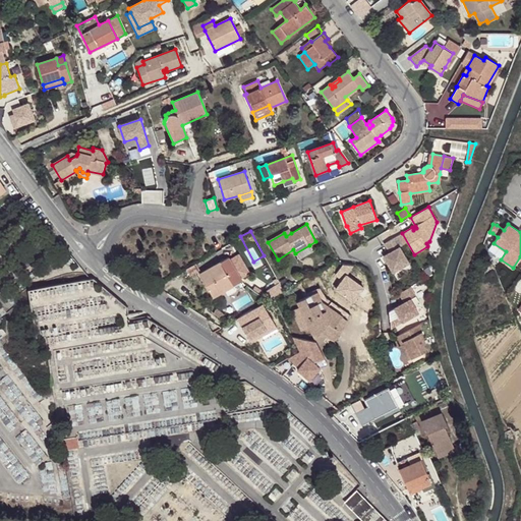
[(396,237),(385,243),(390,252),(383,256),(393,272),(408,264),(399,247),(402,246),(396,237)]
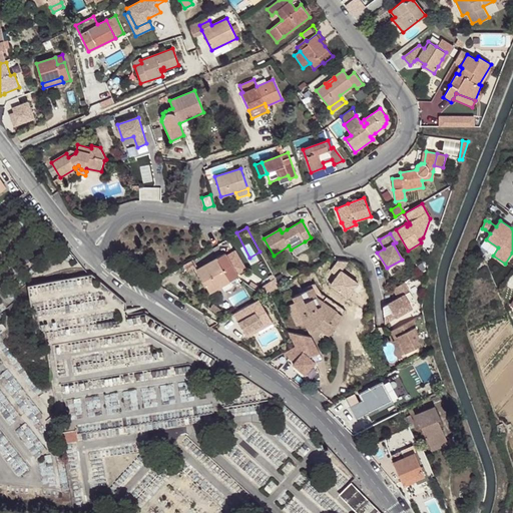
[(225,253),(196,270),(210,293),(221,287),(220,285),(227,280),(229,282),(238,277),(225,253)]
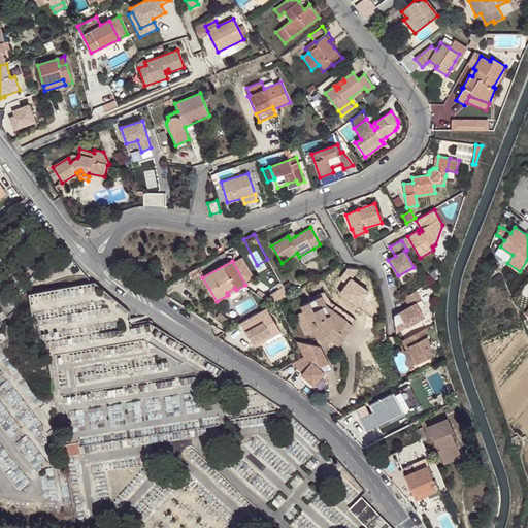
[(421,300),(416,291),(404,297),(409,306),(394,316),(402,330),(424,317),(420,310),(416,304),(421,300)]
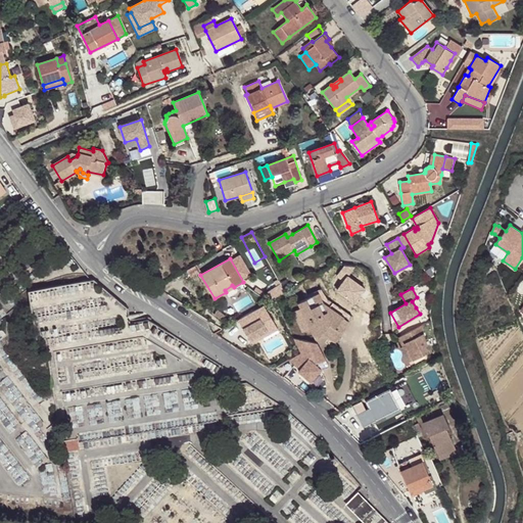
[(317,290),(318,293),(323,303),(324,304),(328,306),(343,318),(348,321),(351,316),(328,299),(327,298),(324,294),(322,290),(321,289),(317,290)]
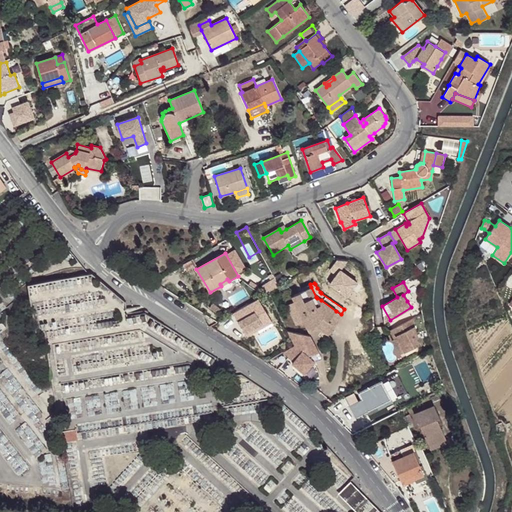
[(265,284),(256,290),(263,295),(269,291),(265,284)]
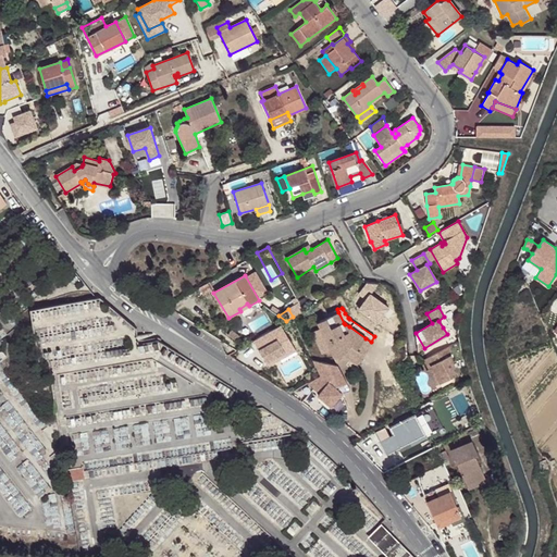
[(344,323),(338,312),(317,322),(320,329),(312,332),(322,354),(330,349),(333,356),(338,358),(344,356),(354,362),(361,351),(358,349),(366,338),(349,326),(345,324),(344,323)]
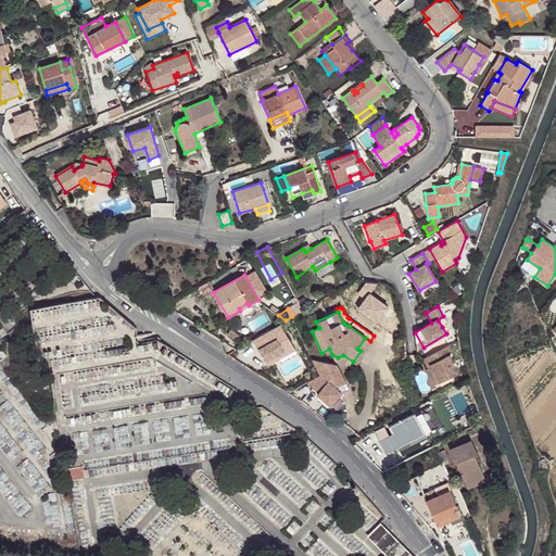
[(438,320),(442,327),(447,324),(443,316),(438,320)]
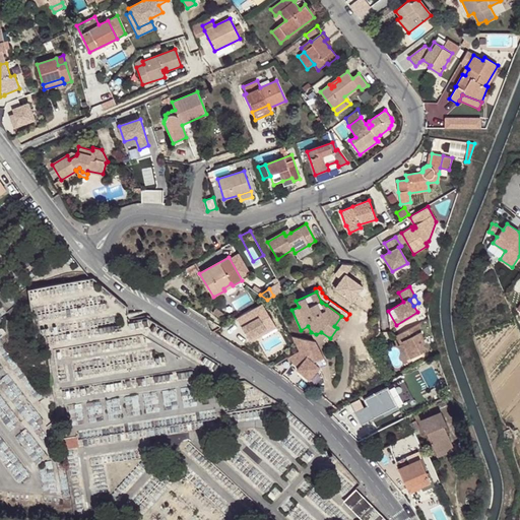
[(261,304),(236,319),(249,342),(260,335),(258,332),(272,323),(261,304)]
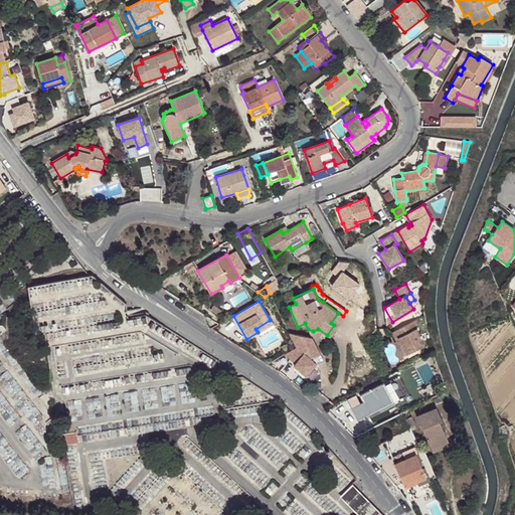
[(214,305),(210,309),(218,315),(221,311),(214,305)]
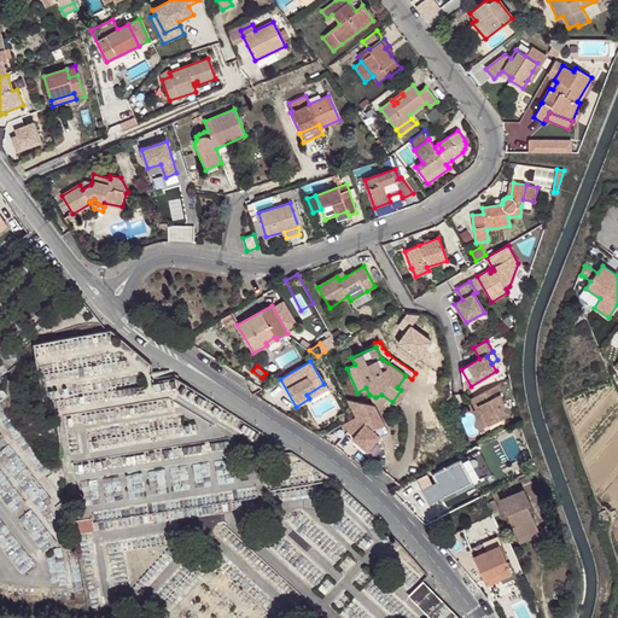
[(401,390),(392,402),(396,404),(413,380),(406,375),(397,388),(401,390)]
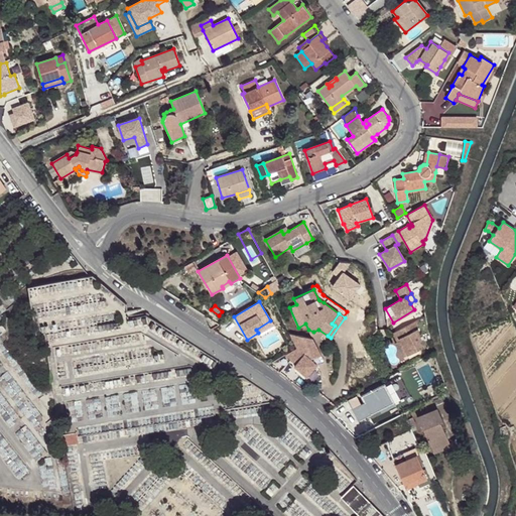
[(270,320),(256,330),(258,333),(272,325),(270,320)]
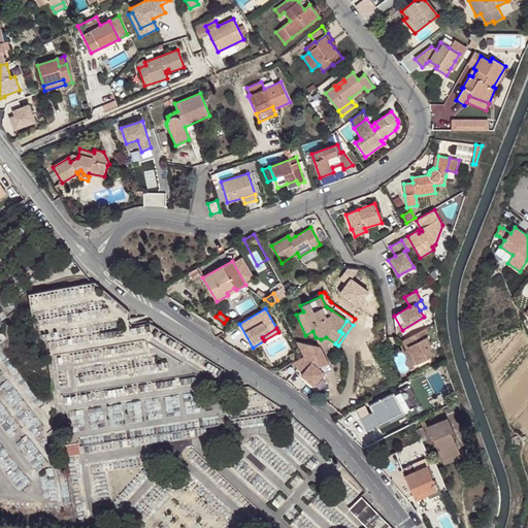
[(425,328),(404,340),(408,350),(405,351),(403,352),(411,366),(431,356),(425,328)]
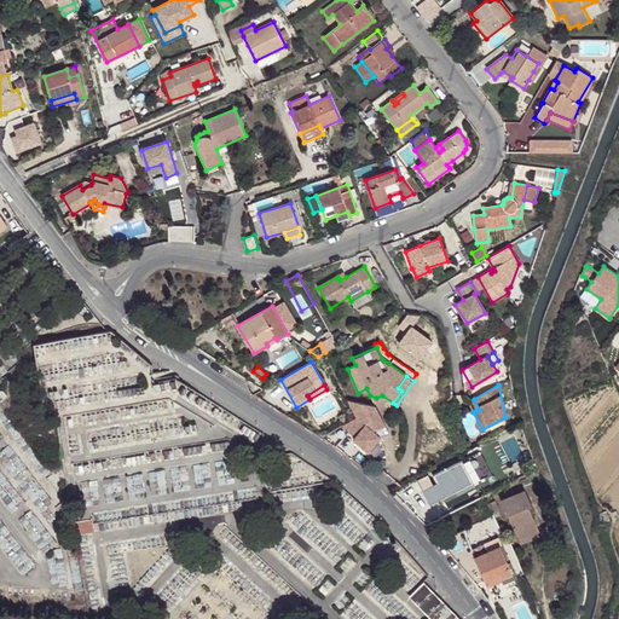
[(354,418),(340,426),(354,435),(352,438),(368,450),(379,434),(387,434),(375,406),(346,401),(354,418)]
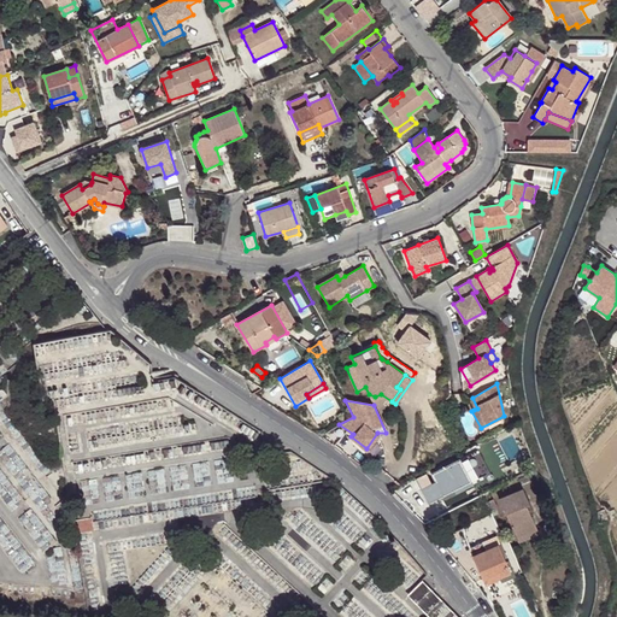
[(428,439),(421,442),(432,463),(440,458),(434,446),(433,447),(428,439)]
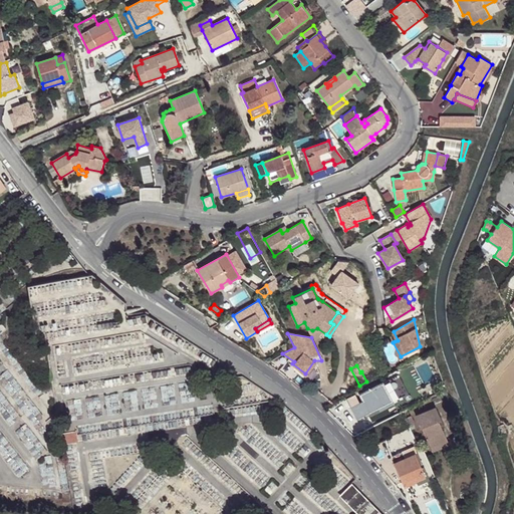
[(382,381),(359,394),(363,399),(349,406),(355,419),(369,412),(378,407),(380,409),(393,403),(386,388),(382,381)]
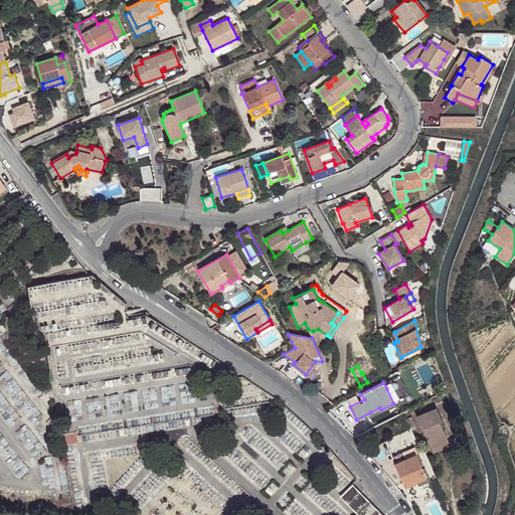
[(386,388),(393,403),(398,400),(391,386),(386,388)]
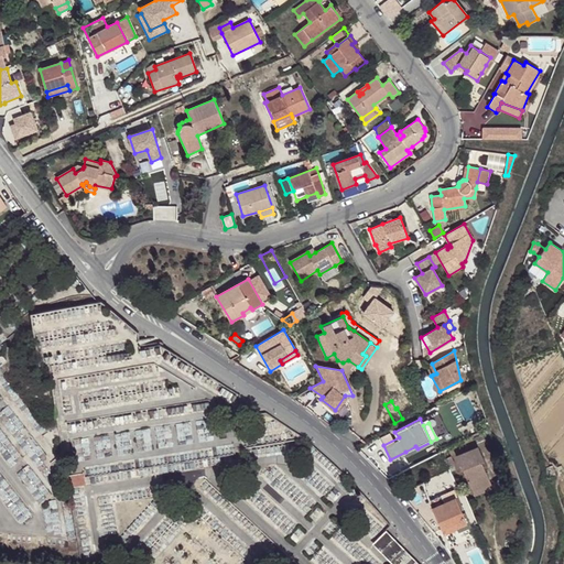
[(478,446),(456,456),(473,491),(491,484),(485,469),(481,462),(485,459),(478,446)]
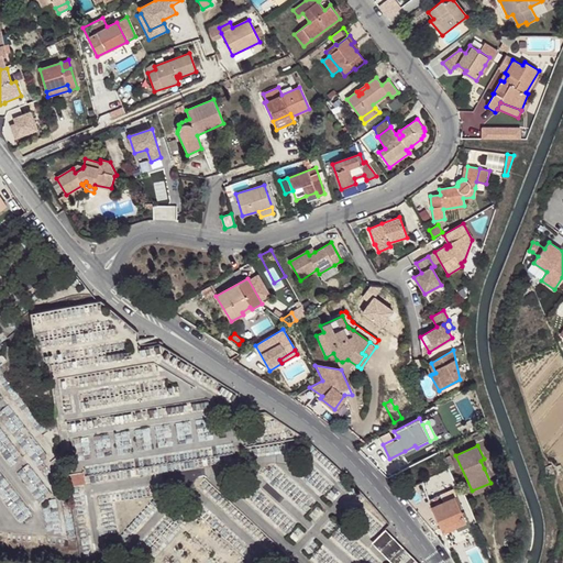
[(450,455),(442,459),(446,467),(453,464),(450,455)]
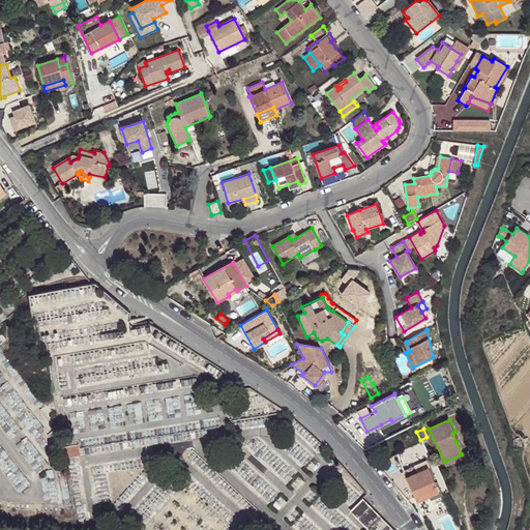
[(62,446),(64,457),(80,454),(79,444),(62,446)]
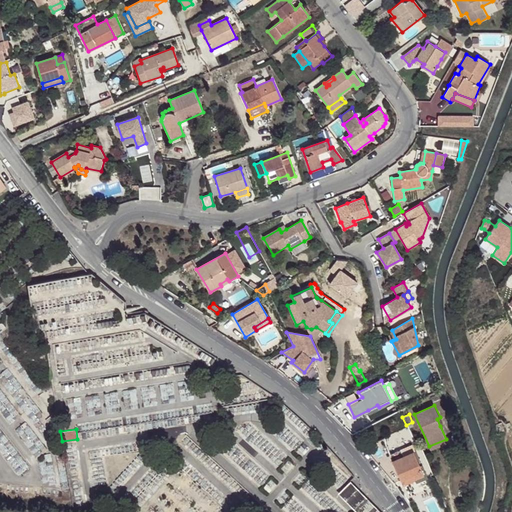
[(448,444),(446,439),(429,446),(431,451),(448,444)]
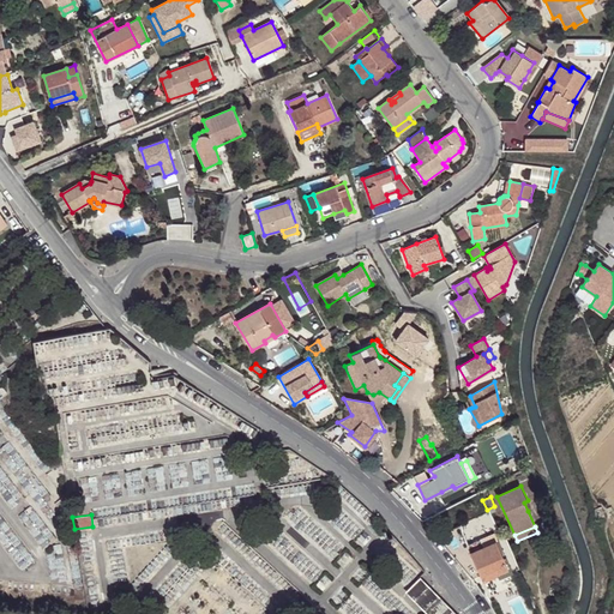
[(480,543),(482,548),(471,553),(482,576),(497,570),(498,573),(499,577),(512,571),(498,541),(495,542),(493,537),(480,543)]
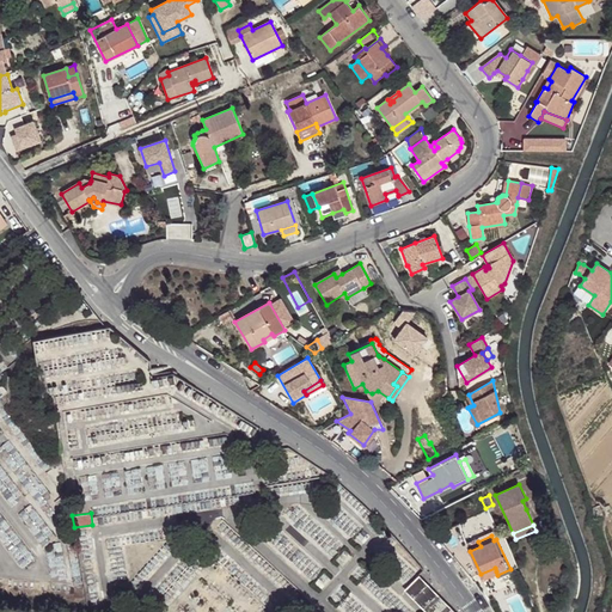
[(428,610),(439,599),(417,577),(407,588),(428,610)]
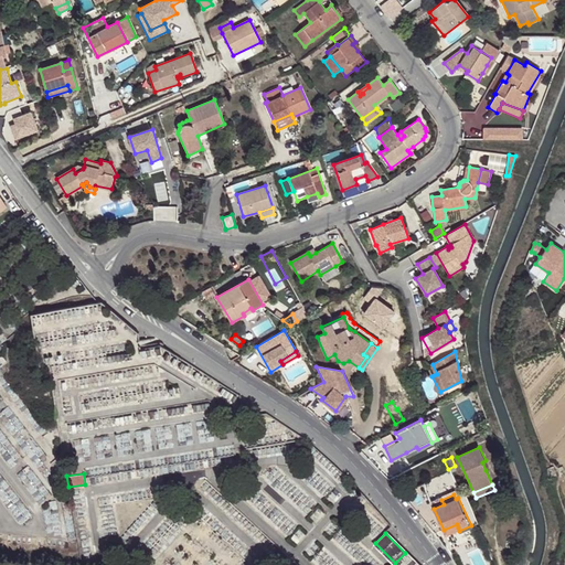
[(405,553),(395,563),(396,564),(409,564),(413,562),(405,553)]
